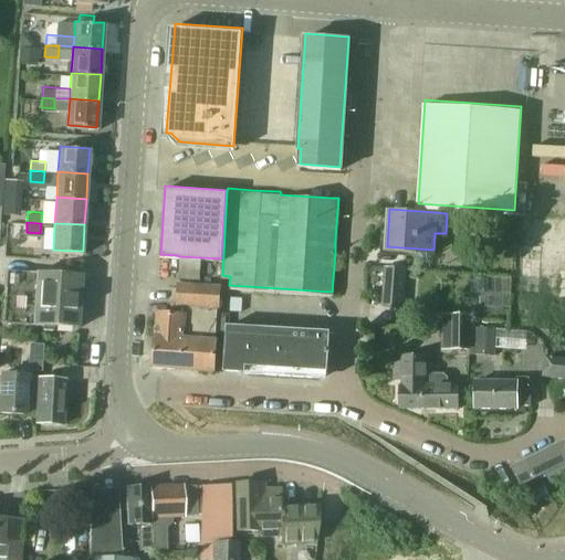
[(178,256),(177,275),(199,276),(200,257),(178,256)]
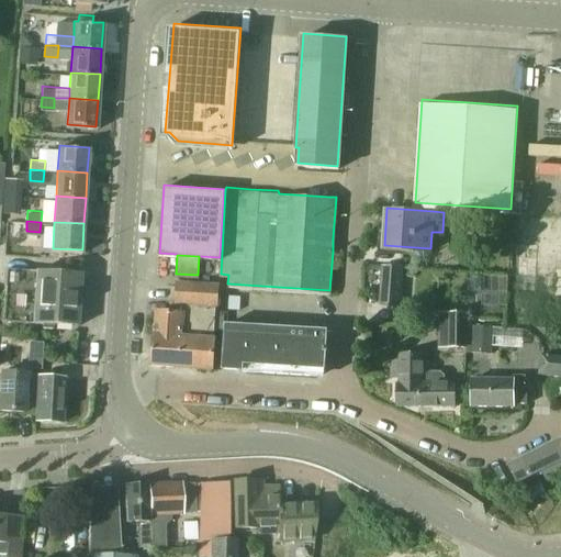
[(400,304),(403,265),(382,264),(380,302),(400,304)]
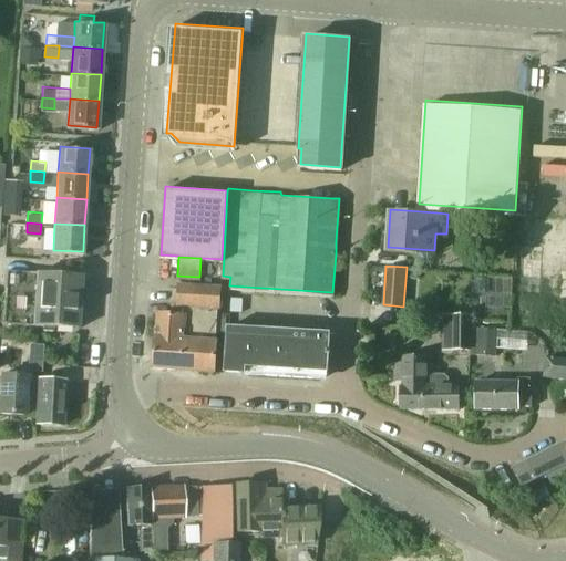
[(81,272),(7,268),(3,321),(78,325),(81,272)]
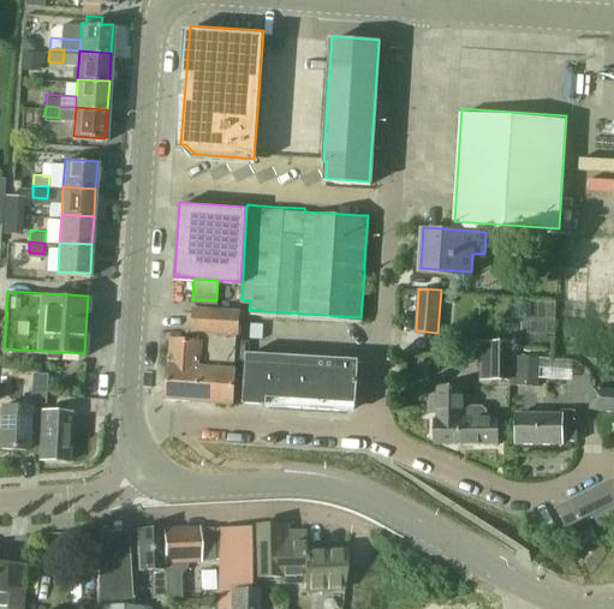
[(171,336),(167,390),(177,392),(179,396),(232,400),(234,369),(237,330),(238,330),(239,310),(194,306),(192,327),(197,327),(196,339),(171,336)]
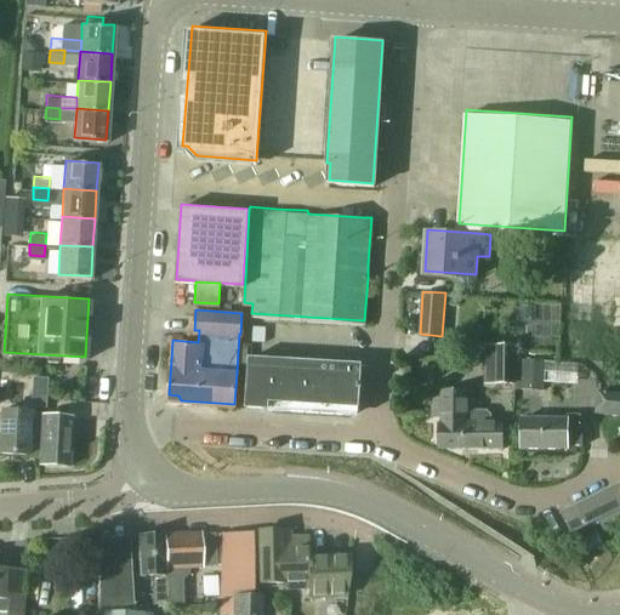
[(239,342),(238,360),(248,362),(249,354),(250,342),(239,342)]
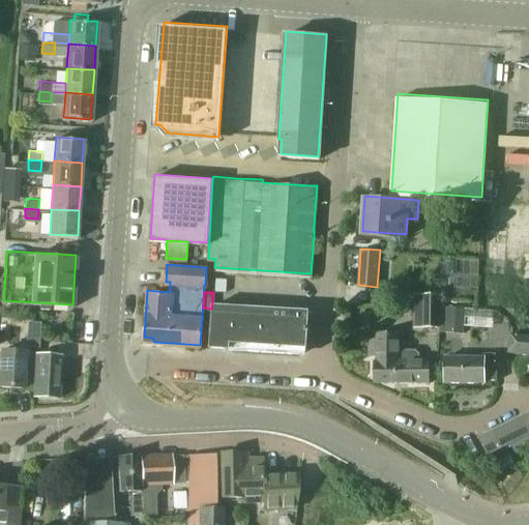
[(440,292),(423,292),(423,325),(439,325),(440,325),(440,292)]
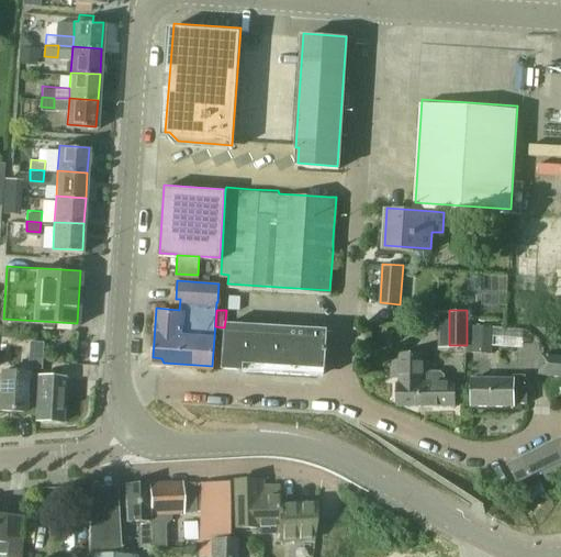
[(224,327),(222,366),(239,367),(240,364),(239,364),(239,357),(247,357),(247,368),(317,372),(325,366),(327,326),(225,321),(224,327)]
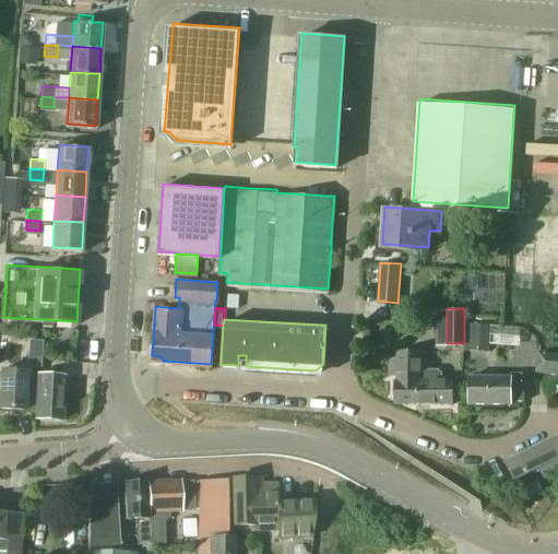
[(464,348),(471,349),(489,349),(490,322),(465,321),(464,348)]
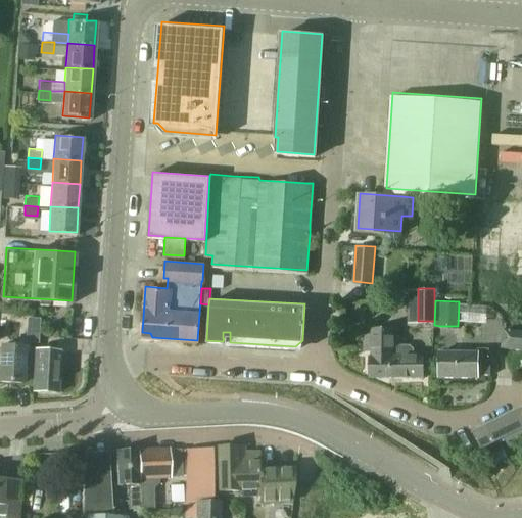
[(25,339),(38,340),(40,323),(26,321),(25,339)]
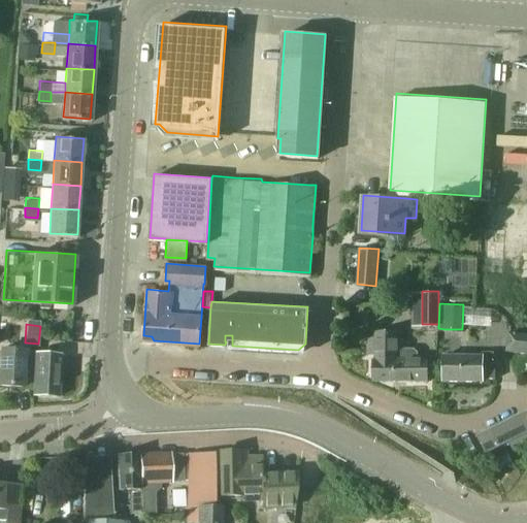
[(374,334),(366,334),(366,352),(374,352),(374,357),(374,379),(427,379),(427,357),(417,357),(417,350),(414,347),(398,347),(398,328),(374,328),(374,334)]
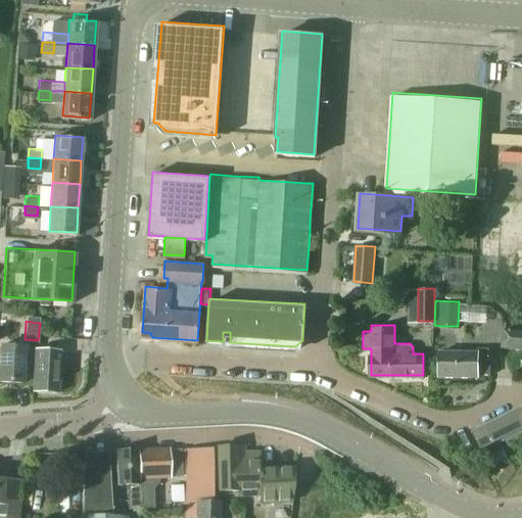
[(521,327),(505,326),(503,344),(521,346),(521,327)]
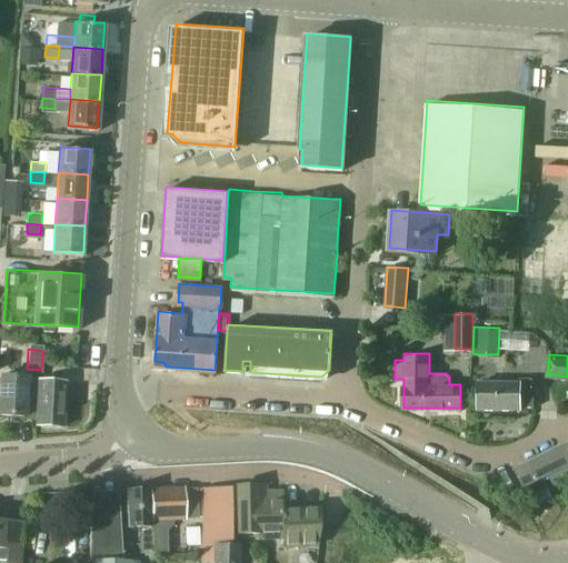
[(0,378),(0,410),(26,413),(28,375),(0,373),(0,378)]
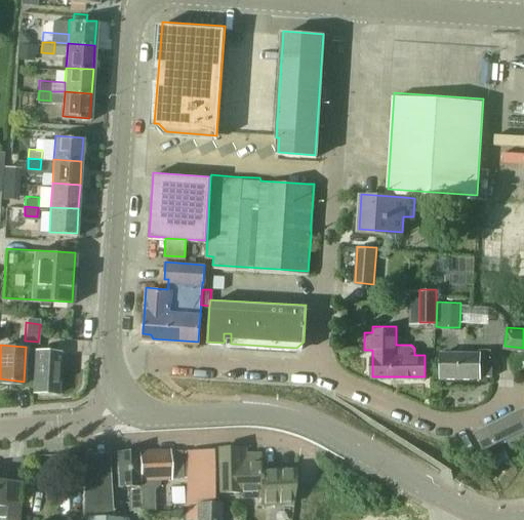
[(33,389),(58,391),(62,351),(36,349),(33,389)]
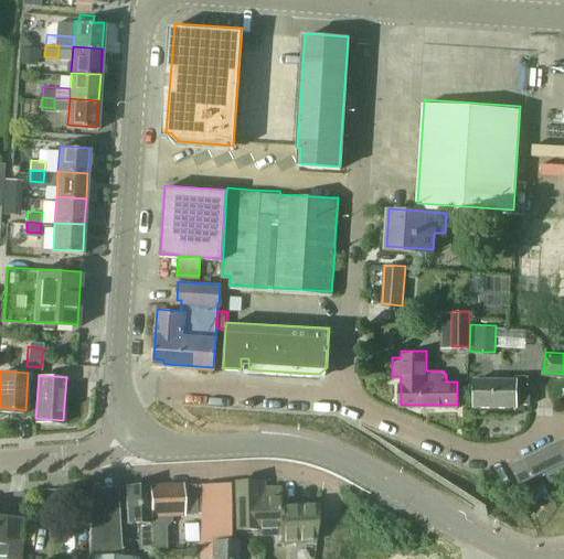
[(476,378),(476,405),(517,405),(517,401),(530,402),(531,382),(529,382),(529,376),(518,376),(518,378),(476,378)]
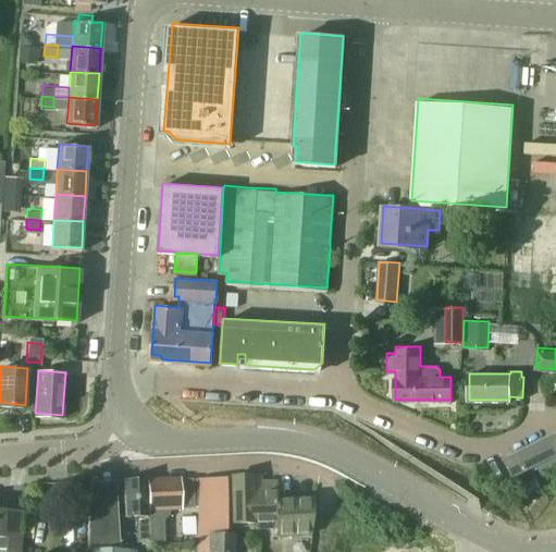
[(555,433),(506,458),(514,475),(555,454),(555,433)]
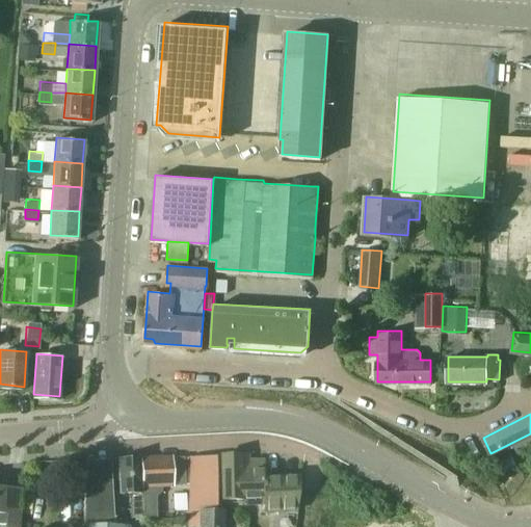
[(511,451),(490,460),(497,472),(515,463),(511,451)]
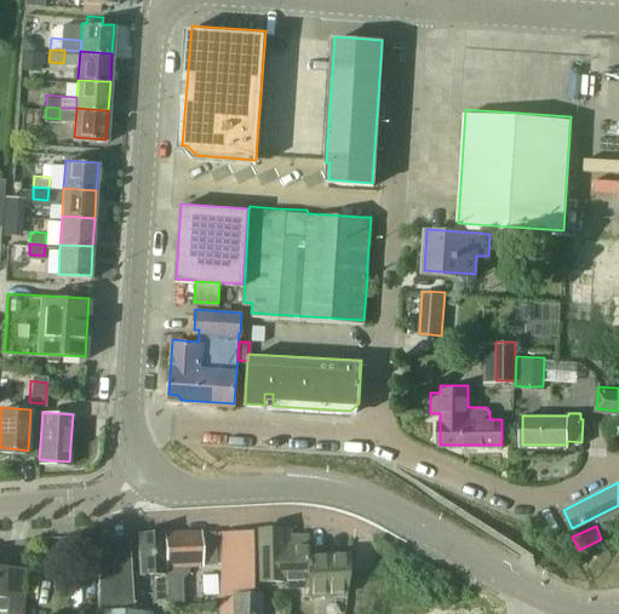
[(258,540),(259,578),(276,578),(282,578),(284,578),(285,585),(305,585),(307,589),(308,597),(316,596),(345,595),(349,566),(351,552),(308,555),(307,532),(280,533),(280,527),(264,527),(264,540),(258,540)]
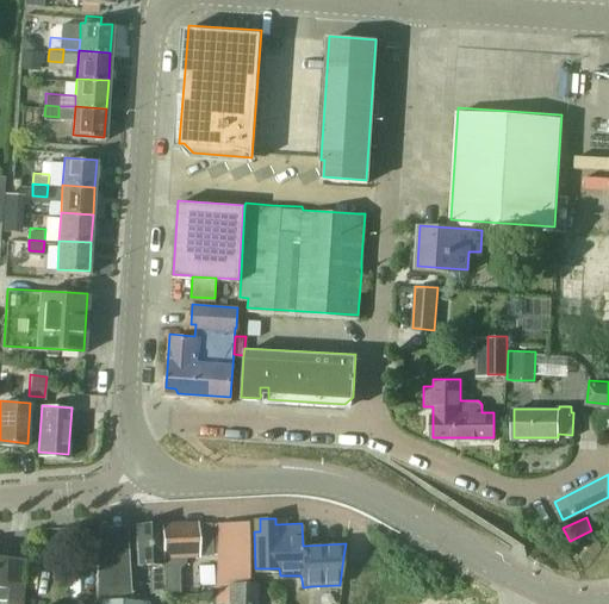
[(217,520),(215,603),(258,603),(258,581),(248,581),(249,521),(217,520)]
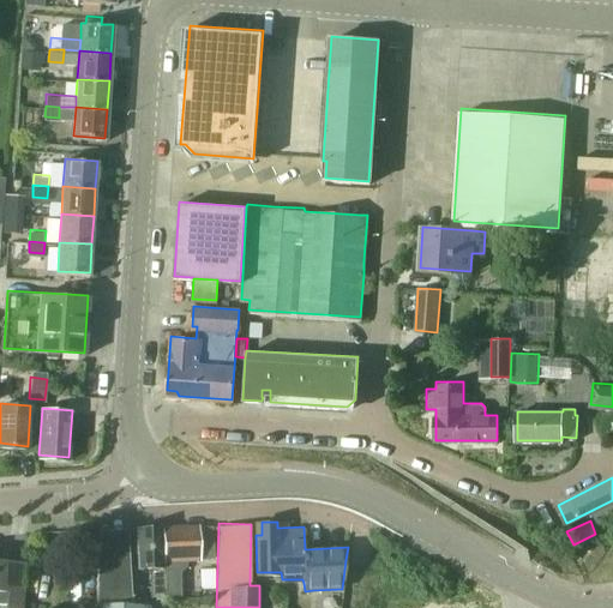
[(198,525),(162,527),(163,558),(164,571),(166,571),(167,594),(182,594),(181,570),(187,563),(187,557),(199,557),(215,555),(214,524),(198,525)]
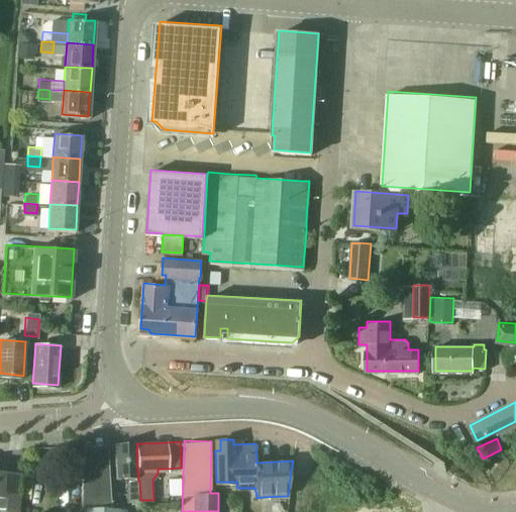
[(136,443),(115,443),(116,458),(117,476),(128,476),(128,487),(126,488),(127,501),(140,500),(139,481),(138,481),(137,470),(136,443)]
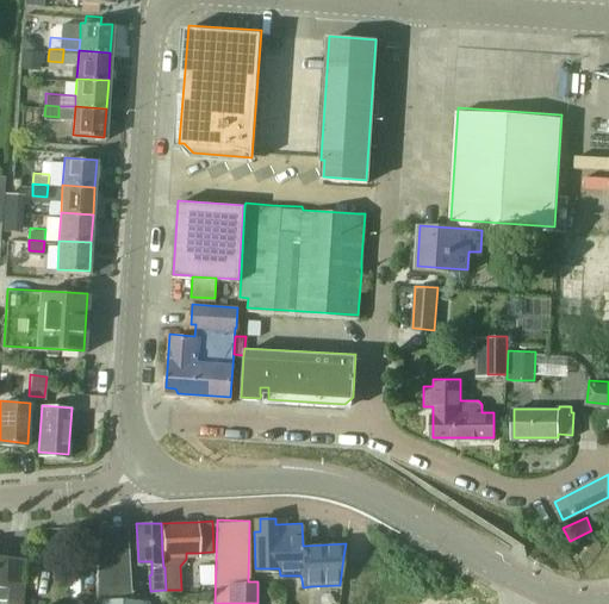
[(94,603),(162,603),(147,603),(147,601),(131,601),(126,542),(126,536),(98,536),(94,603)]
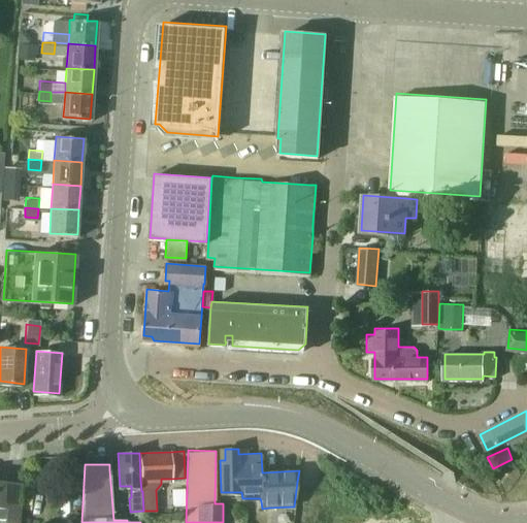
[(0,517),(6,518),(5,522),(19,522),(22,482),(0,480),(0,517)]
